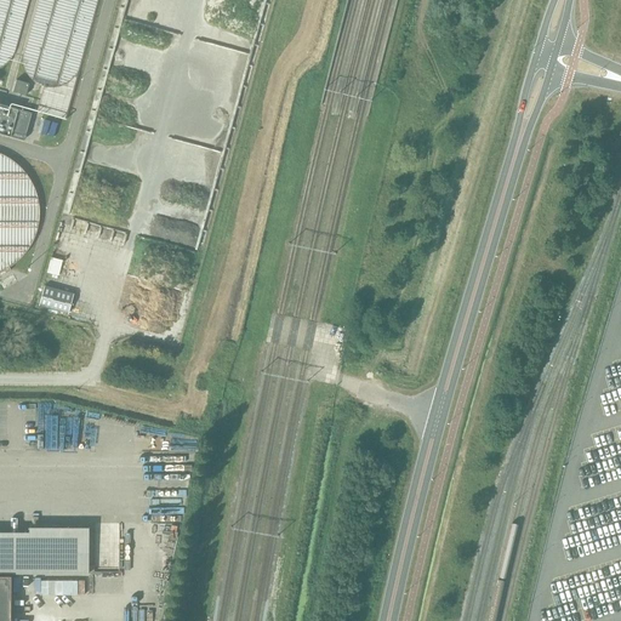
[(26,96),(29,84),(16,80),(12,91),(26,96)]
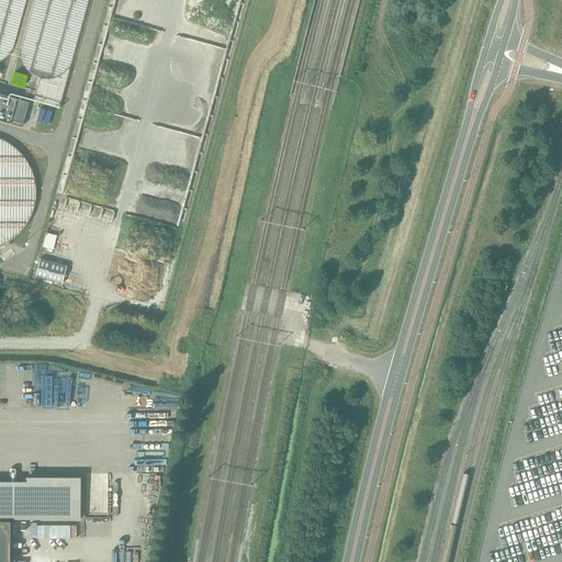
[(23,122),(29,102),(0,93),(0,121),(9,123),(11,119),(23,122)]
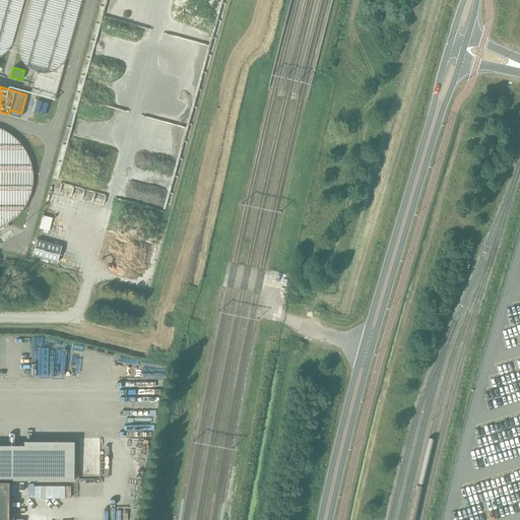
[(0,225),(7,221),(13,217),(16,214),(21,208),(25,202),(28,194),(30,187),(31,179),(31,171),(29,164),(27,155),(25,152),(21,145),(16,139),(13,137),(7,132),(0,128),(0,225)]
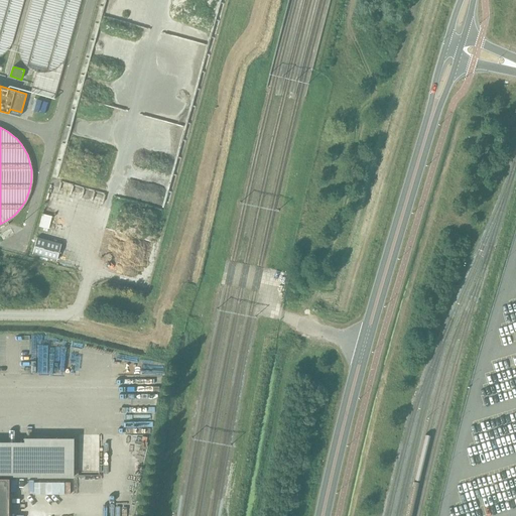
[(43,213),(40,225),(49,227),(52,215),(43,213)]
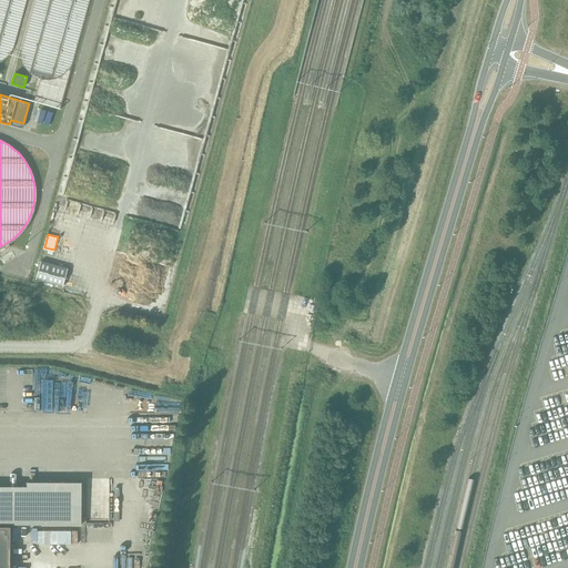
[(41,261),(36,280),(61,286),(66,267),(41,261)]
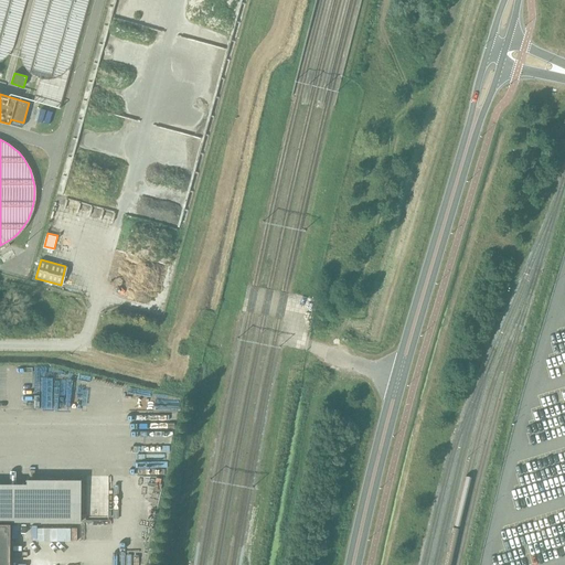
[(0,521),(80,521),(81,480),(25,479),(25,483),(0,483),(0,521)]
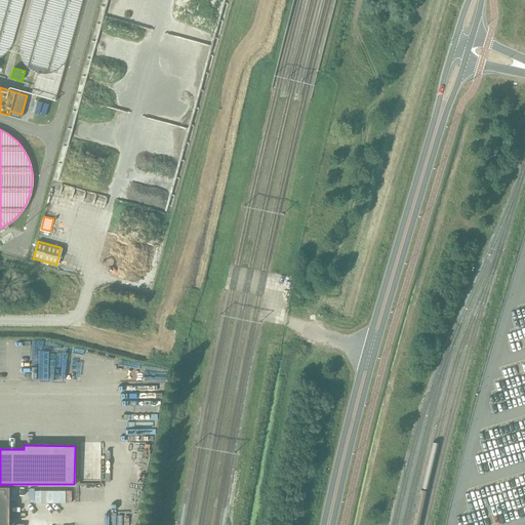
[(0,524),(8,524),(8,487),(0,486),(0,524)]
